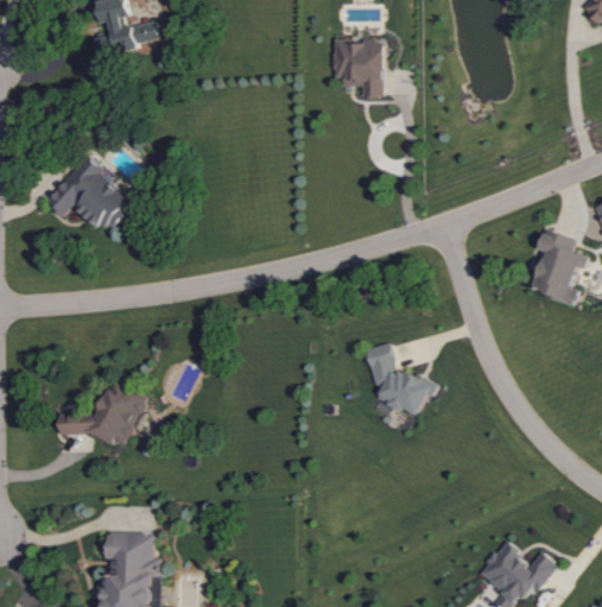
[(99,0),(94,1),(97,23),(107,21),(109,36),(94,39),(96,55),(137,48),(137,43),(158,39),(154,21),(121,27),(119,14),(126,13),(124,0),(99,0)]
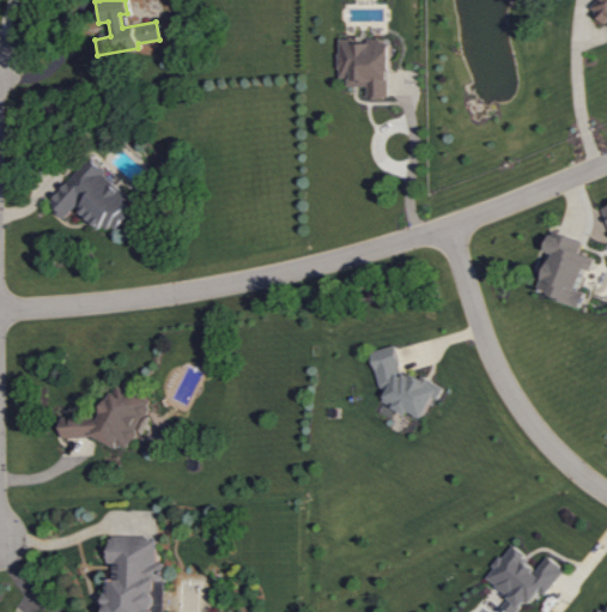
[(386,40),(335,41),(335,79),(344,79),(344,88),(364,86),(364,97),(387,97),(386,40)]
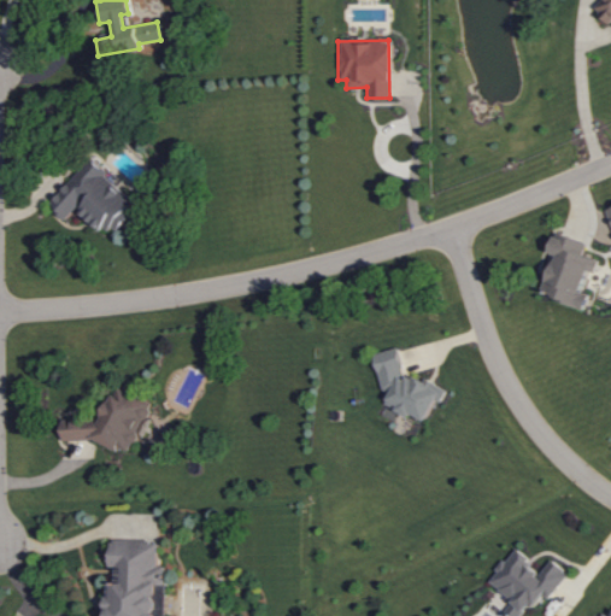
[(135,203),(86,160),(46,206),(63,220),(71,210),(97,230),(101,226),(110,233),(135,203)]
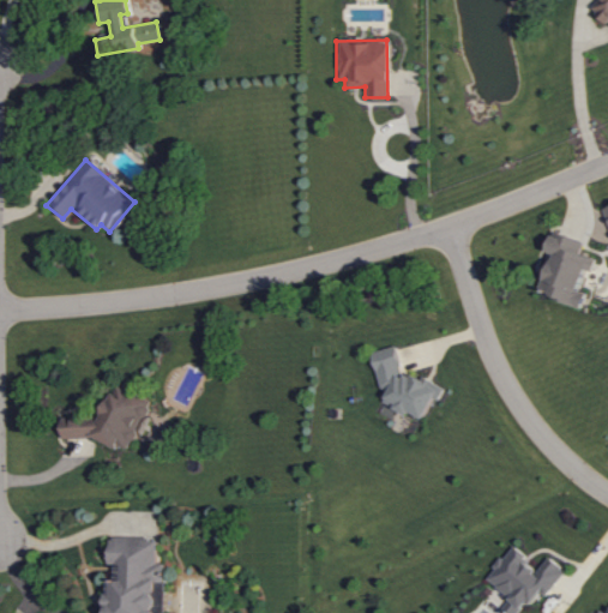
[(578,307),(583,293),(575,290),(582,270),(588,272),(593,259),(577,253),(581,242),(551,232),(542,252),(549,253),(535,292),(578,307)]
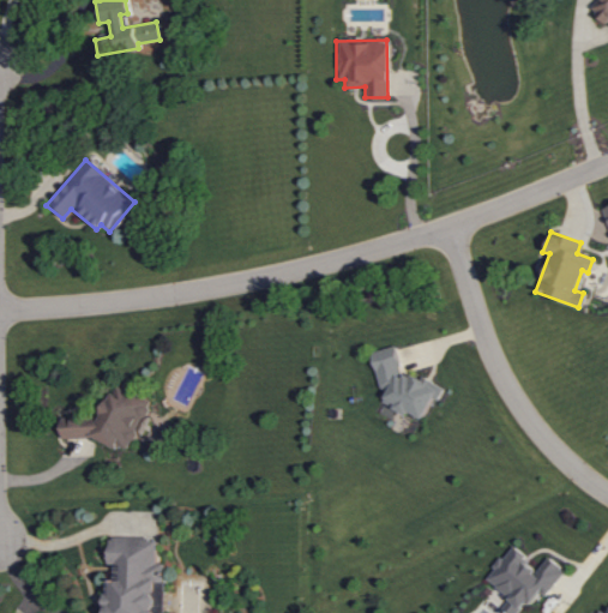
[(367,352),(377,389),(384,392),(379,402),(404,414),(408,414),(421,420),(429,401),(435,400),(440,388),(423,379),(419,380),(398,371),(391,346),(367,352)]
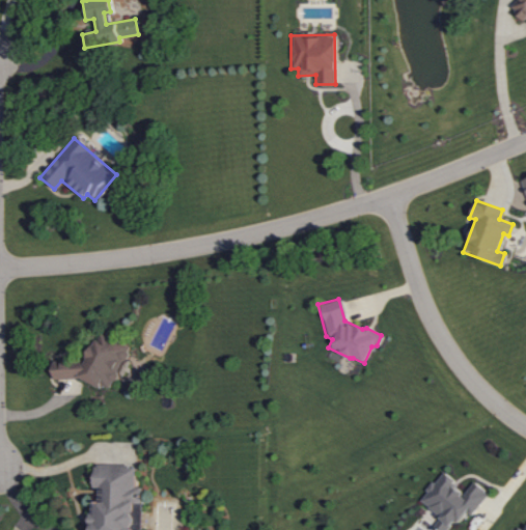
[(51,380),(78,379),(99,387),(108,387),(125,355),(125,345),(95,333),(83,364),(74,360),(50,361),(51,380)]
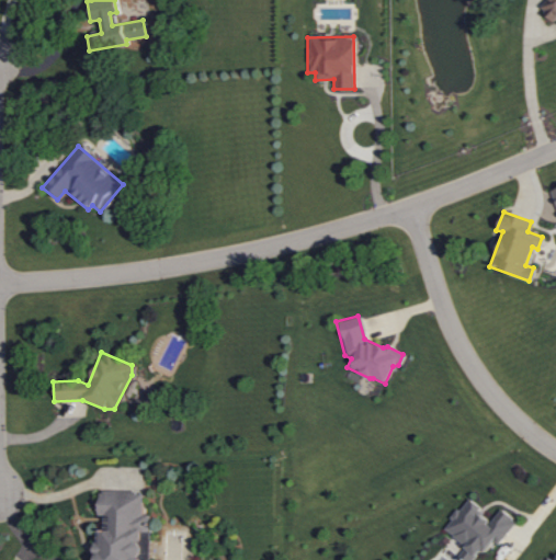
[(147,559),(148,515),(140,515),(140,492),(98,492),(97,516),(101,516),(101,530),(94,530),(93,559),(147,559)]
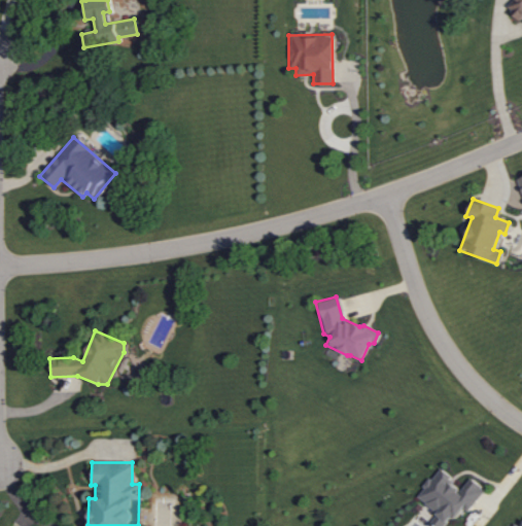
[(444,525),(458,506),(465,513),(483,489),(467,478),(460,488),(436,469),(415,497),(435,513),(427,522),(432,525),(444,525)]
